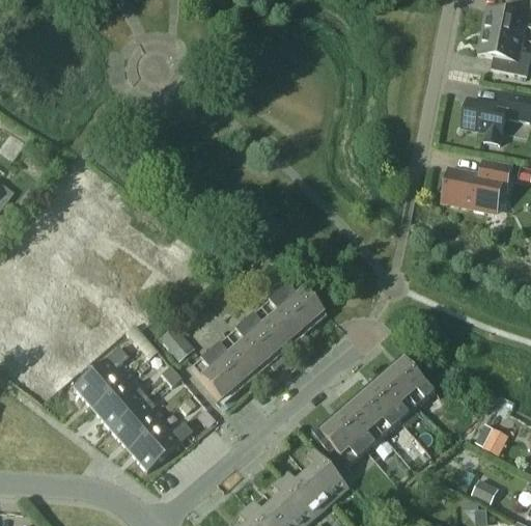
[(481,29),(523,37),(525,25),(530,26),(530,0),(511,0),(509,10),(486,6),(481,29)]
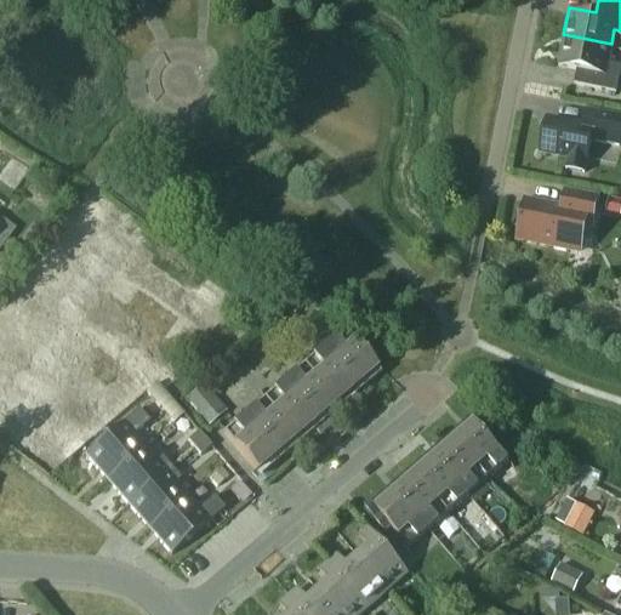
[(609,58),(611,44),(563,34),(558,61),(576,64),(574,80),(615,87),(620,61),(609,58)]
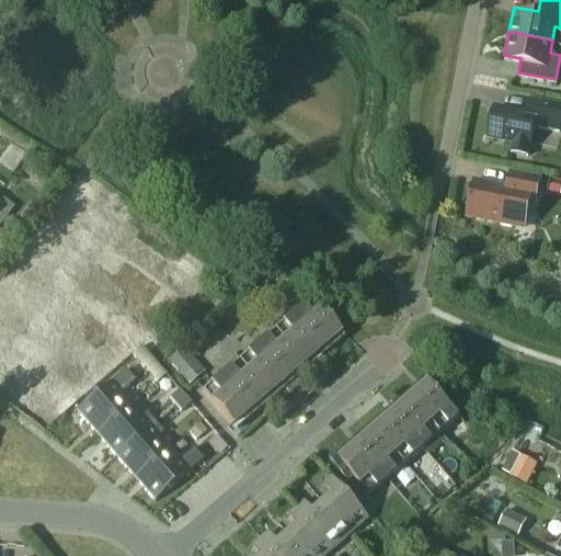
[(559,127),(560,117),(560,101),(530,95),(527,110),(494,103),(488,133),(512,138),(510,148),(527,152),(533,123),(559,127)]
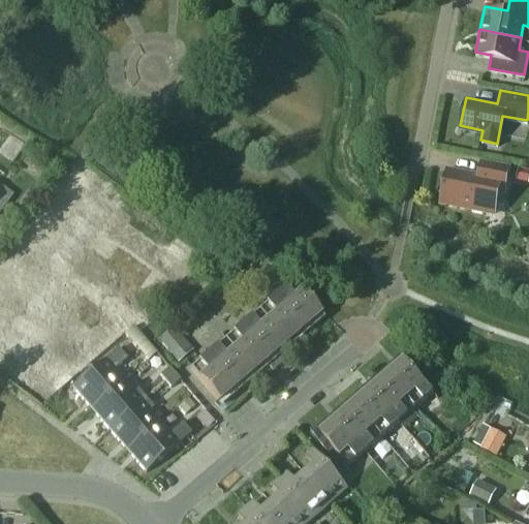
[(447,167),(441,199),(486,209),(495,210),(500,186),(503,187),(508,164),(481,159),(478,174),(447,167)]
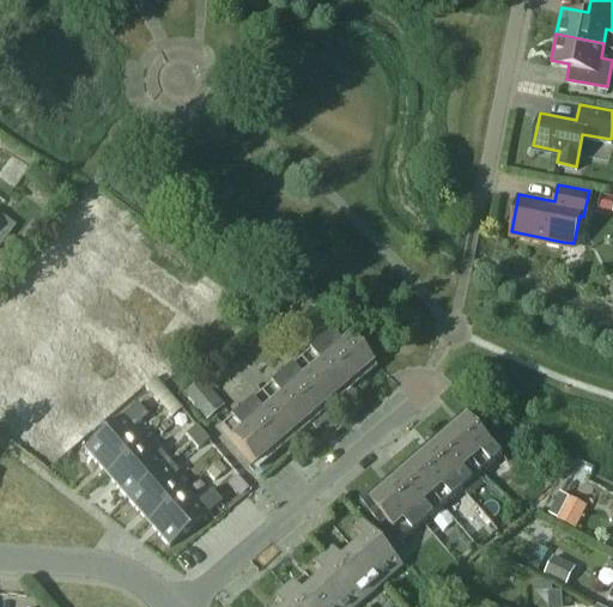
[(612,208),(612,193),(600,190),(598,205),(612,208)]
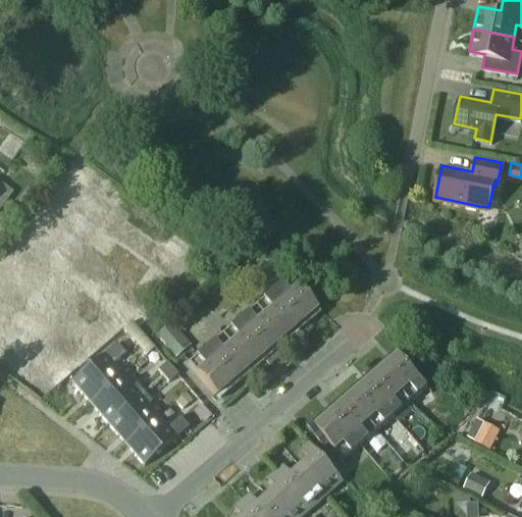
[(2,175),(0,177),(0,187),(27,207),(41,187),(10,164),(2,175)]
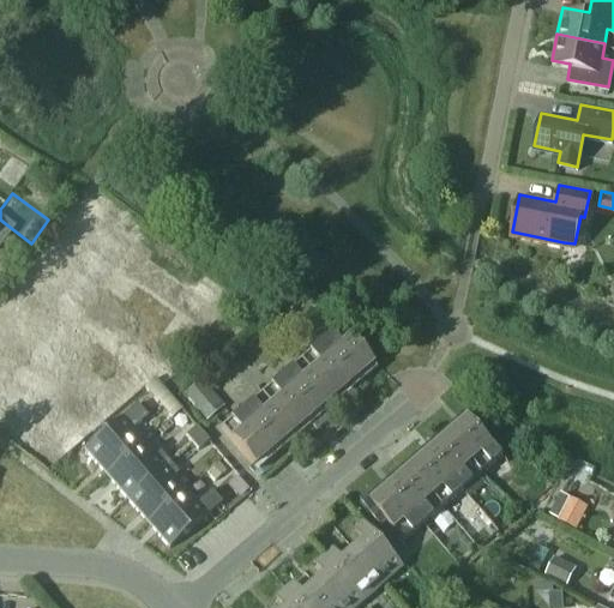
[(0,257),(13,268),(31,244),(0,220),(0,257)]
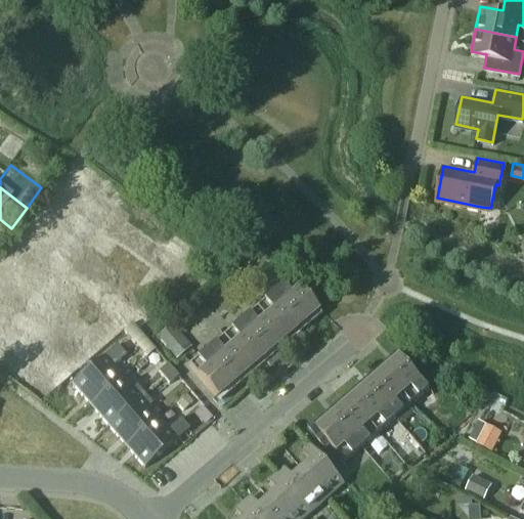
[(98,196),(83,216),(113,240),(121,228),(128,219),(98,196)]
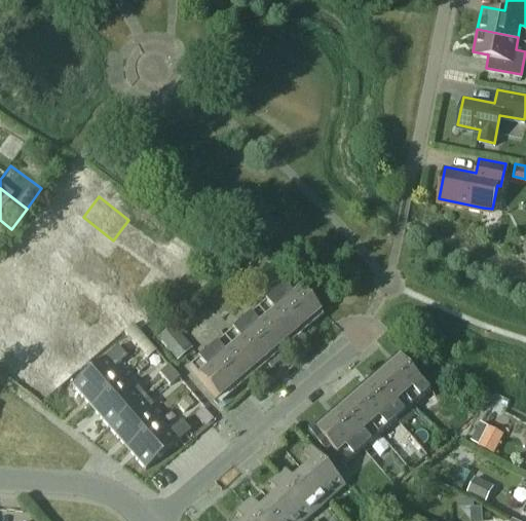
[(83,217),(68,236),(99,259),(105,251),(113,240),(83,217)]
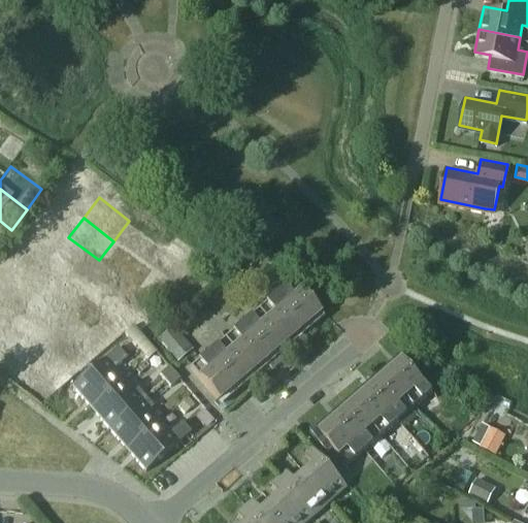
[(129,221),(122,230),(135,240),(142,231),(129,221)]
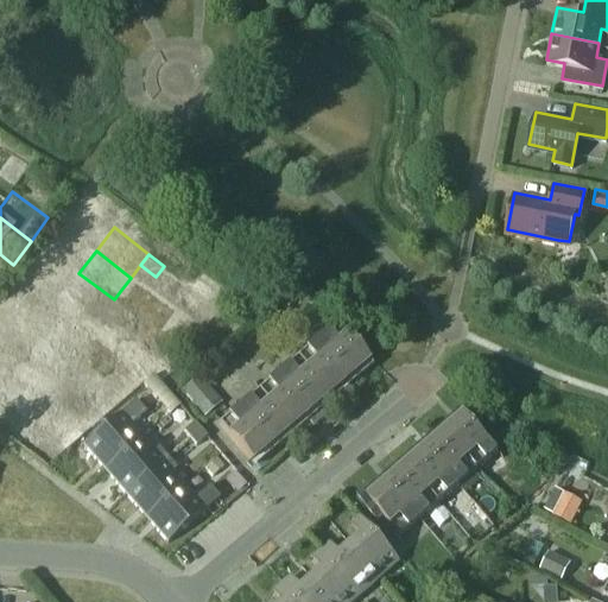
[(78,273),(63,293),(97,321),(105,311),(114,299),(78,273)]
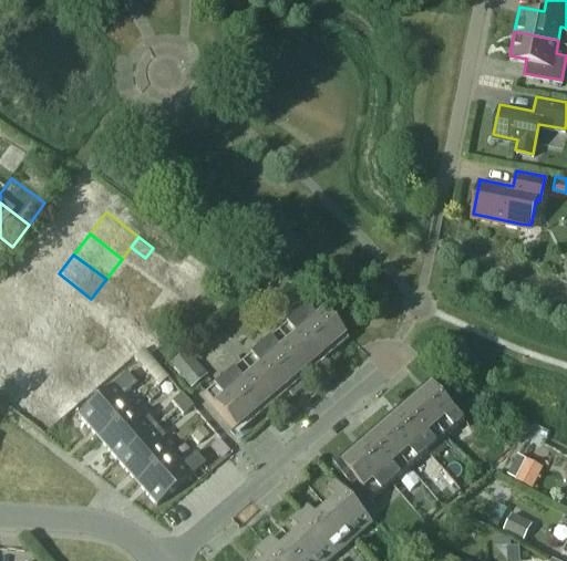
[(113,270),(106,279),(121,290),(127,281),(113,270)]
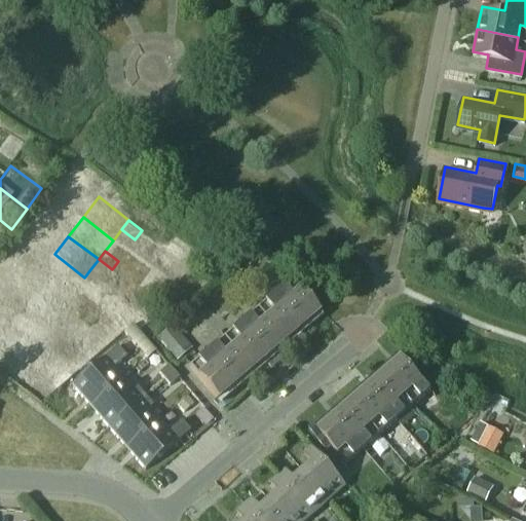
[(54,254),(39,273),(69,297),(78,285),(84,277),(54,254)]
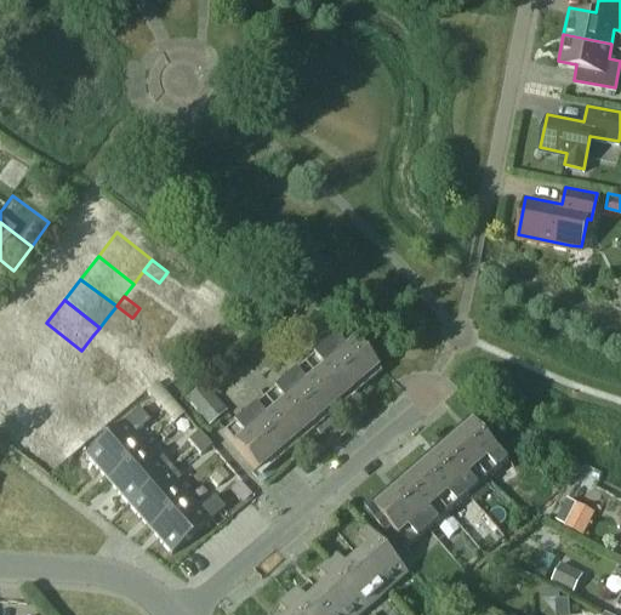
[(107,318),(100,328),(115,340),(124,330),(107,318)]
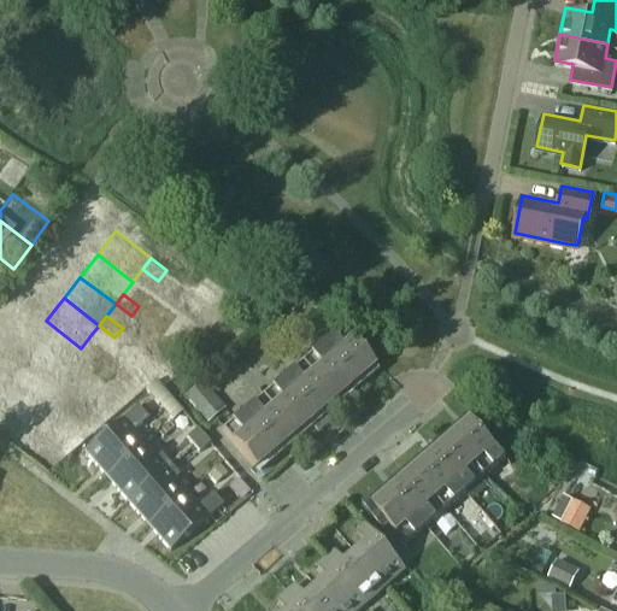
[(319,339),(357,381),(376,364),(340,321),(319,339)]
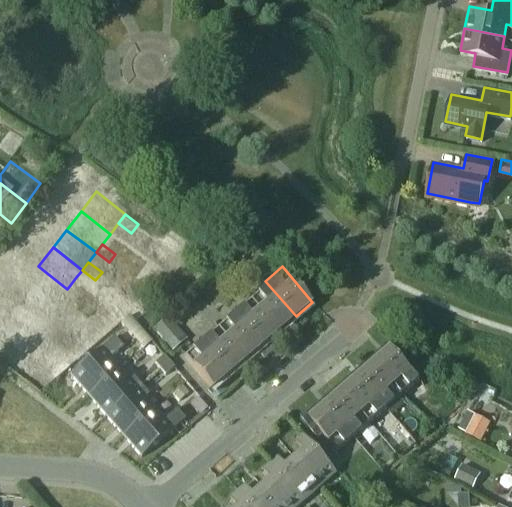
[(82,270),(76,277),(89,288),(95,280),(82,270)]
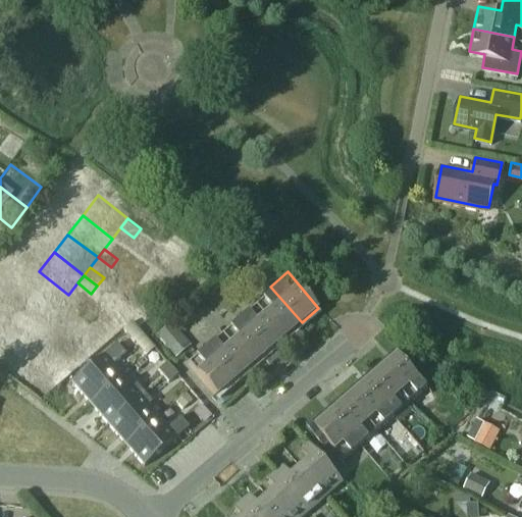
[(25,280),(11,300),(40,322),(47,314),(55,303),(25,280)]
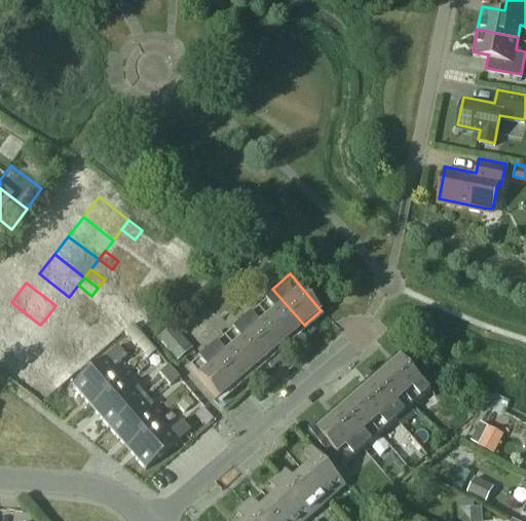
[(287,340),(304,325),(272,289),(255,303),(287,340)]
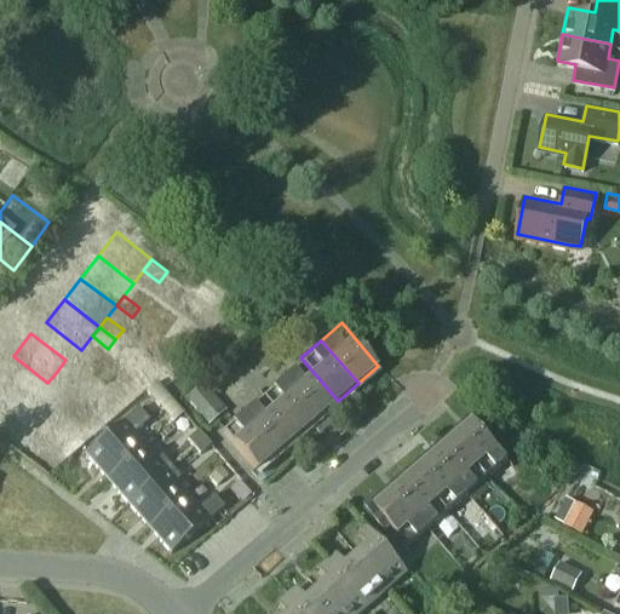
[(319,418),(338,401),(300,357),(281,374),(319,418)]
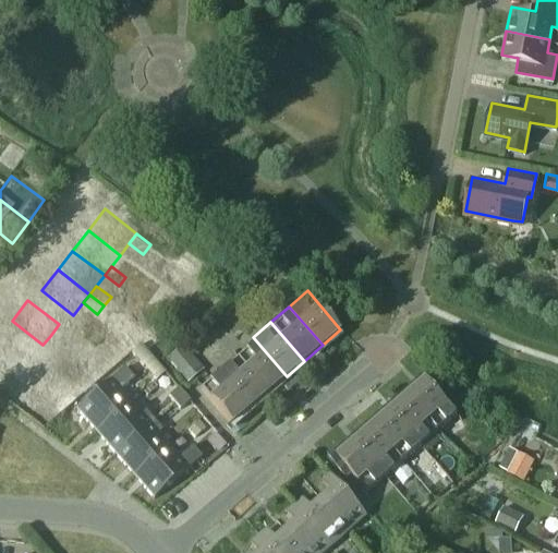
[(50,336),(43,345),(57,356),(63,347),(50,336)]
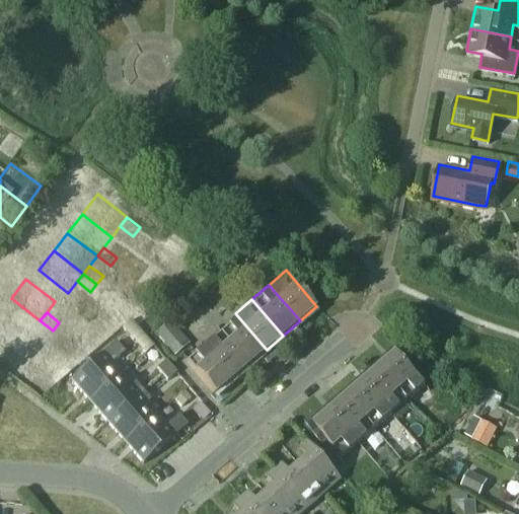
[(249,364),(267,350),(235,313),(219,328),(249,364)]
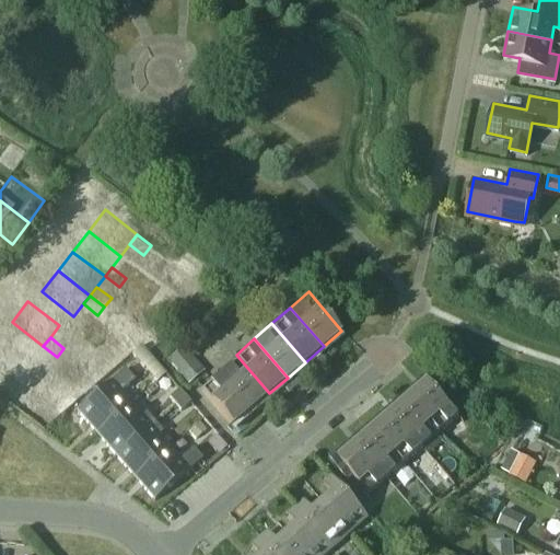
[(205,367),(184,342),(166,356),(188,381),(205,367)]
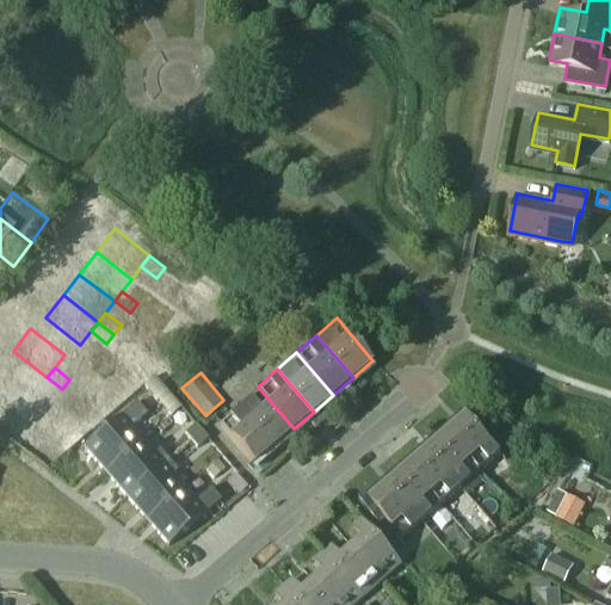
[(154,374),(143,382),(156,396),(166,388),(154,374)]
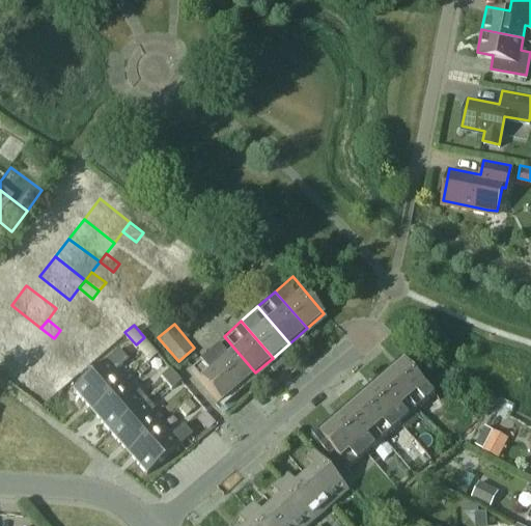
[(90,330),(80,343),(92,354),(103,340),(90,330)]
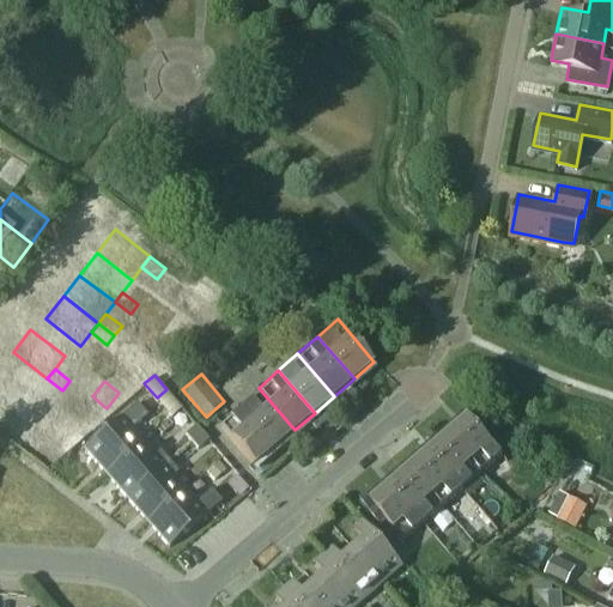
[(275,447),(295,430),(259,388),(238,405),(275,447)]
